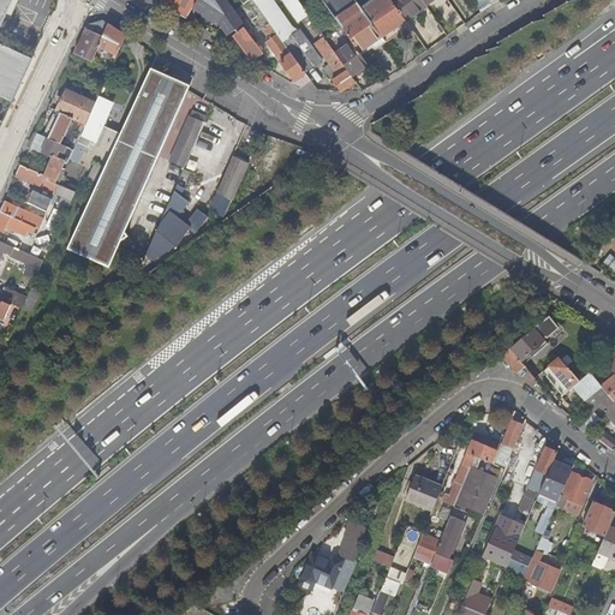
[(12,0),(0,0),(0,28),(6,15),(12,0)]
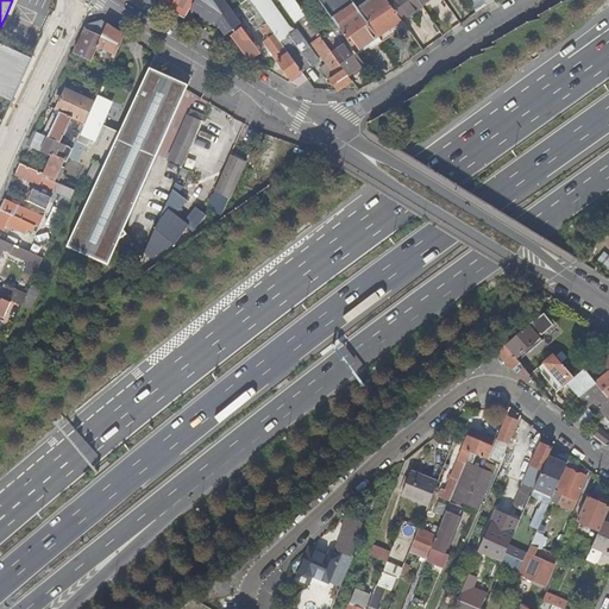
[(19,1),(18,0),(12,0),(6,14),(12,18),(19,1)]
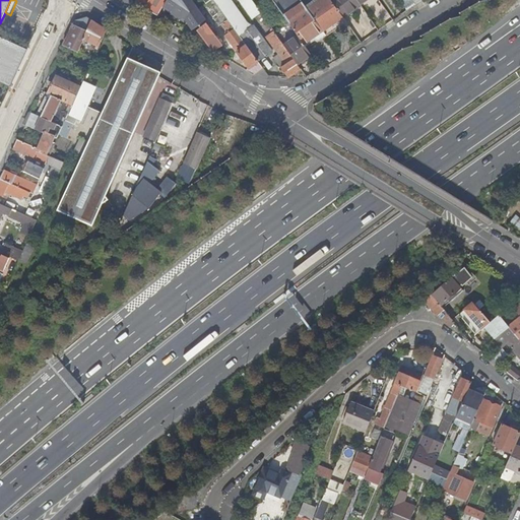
[(137,0),(136,3),(157,16),(167,0),(137,0)]
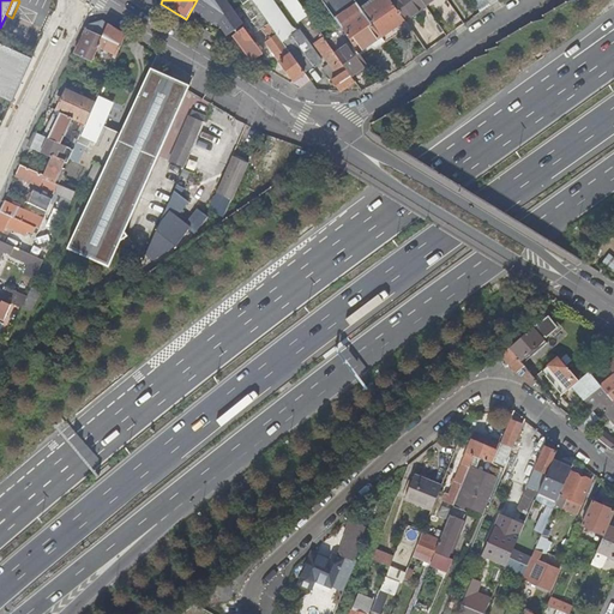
[(223,0),(217,0),(206,11),(226,32),(239,20),(228,10),(230,7),(223,0)]
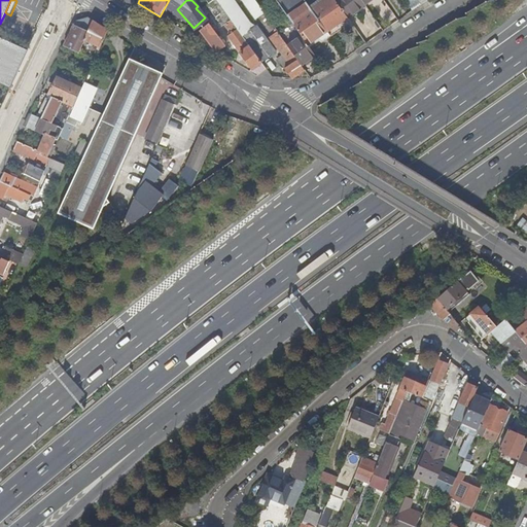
[(208,5),(210,8),(216,16),(214,19),(214,20),(214,22),(210,24),(216,32),(232,21),(217,0),(214,0),(209,4),(208,5)]
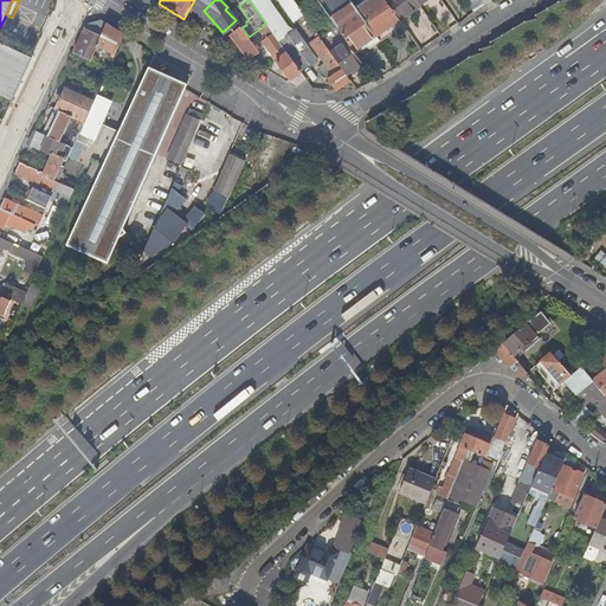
[(289,27),(269,0),(250,0),(266,24),(272,31),(276,36),(289,27)]
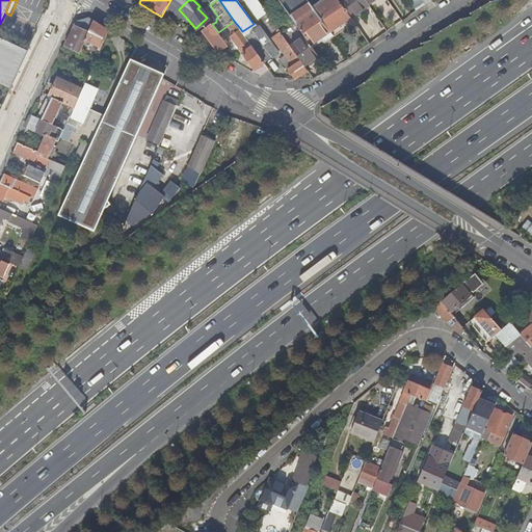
[(244,0),(259,20),(268,15),(258,0),(244,0)]
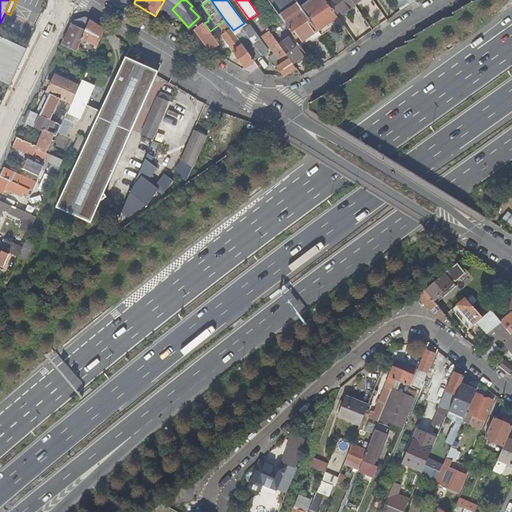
[(268,0),(292,34),(299,44),(308,38),(313,42),(322,36),(321,35),(303,10),(296,0),(268,0)]
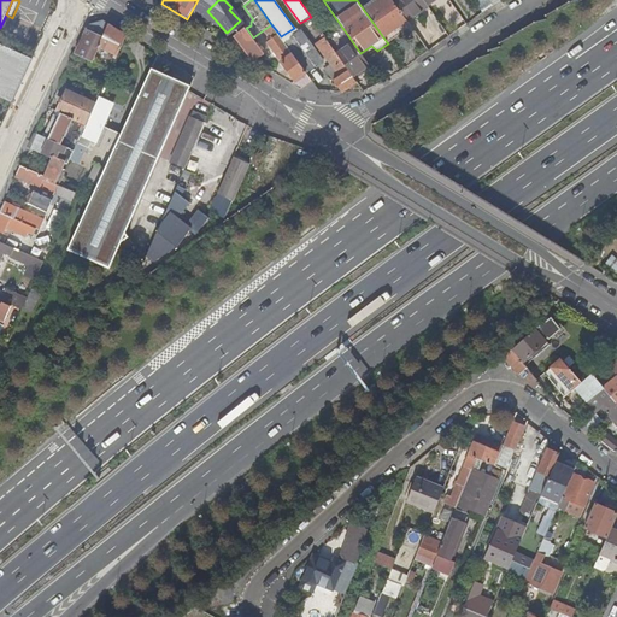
[(398,31),(410,23),(409,22),(392,0),(381,0),(365,12),(387,42),(399,34),(398,31)]
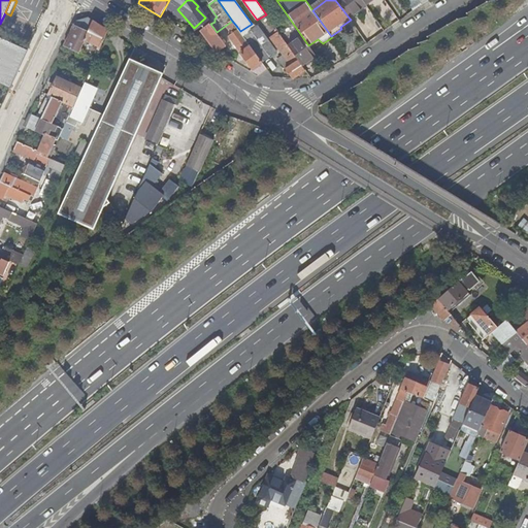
[(335,0),(350,19),(367,6),(362,0),(335,0)]
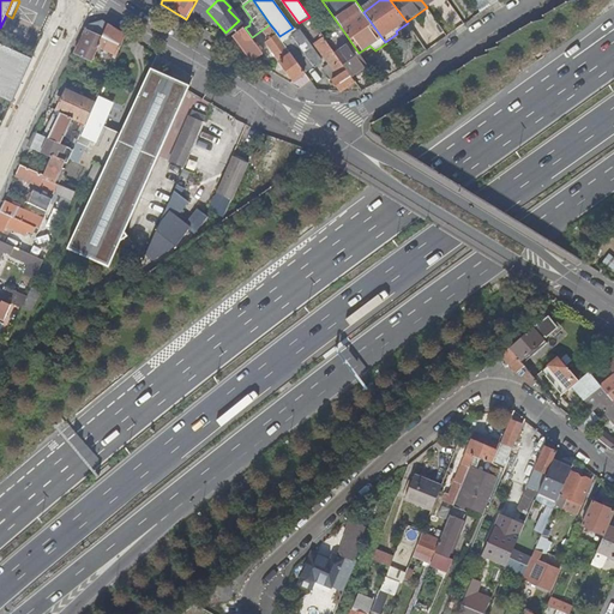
[(488,0),(483,0),(476,5),(481,12),(492,5),(488,0)]
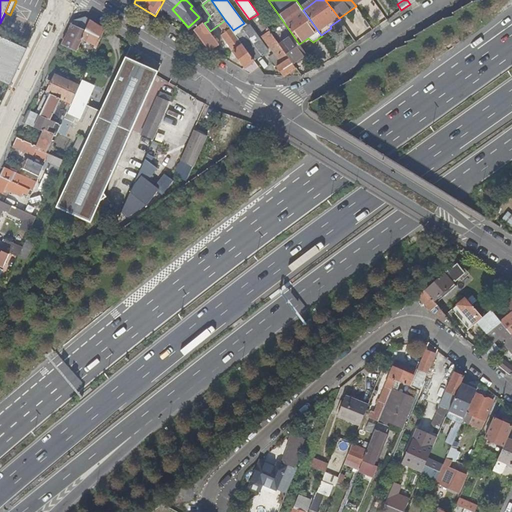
[(95,45),(98,46),(105,30),(85,18),(74,22),(62,45),(76,52),(82,39),(95,45)]
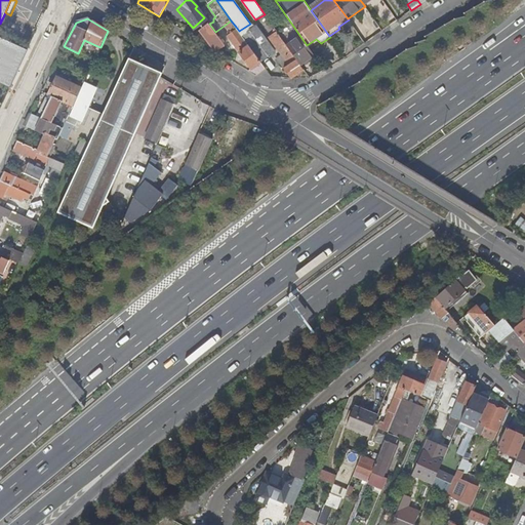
[(236,28),(236,27),(231,21),(215,32),(219,38),(232,30),(236,28)]
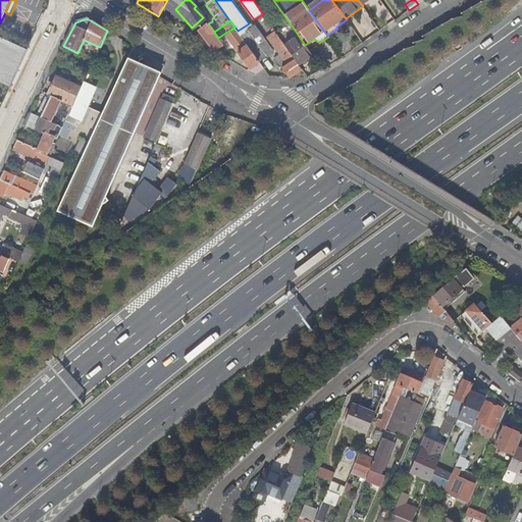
[(199,30),(213,50),(216,52),(224,46),(218,38),(214,32),(208,23),(199,30)]
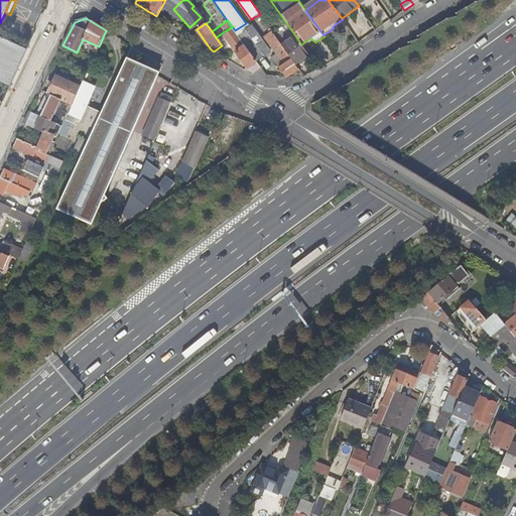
[(253,25),(238,35),(256,60),(270,50),(253,25)]
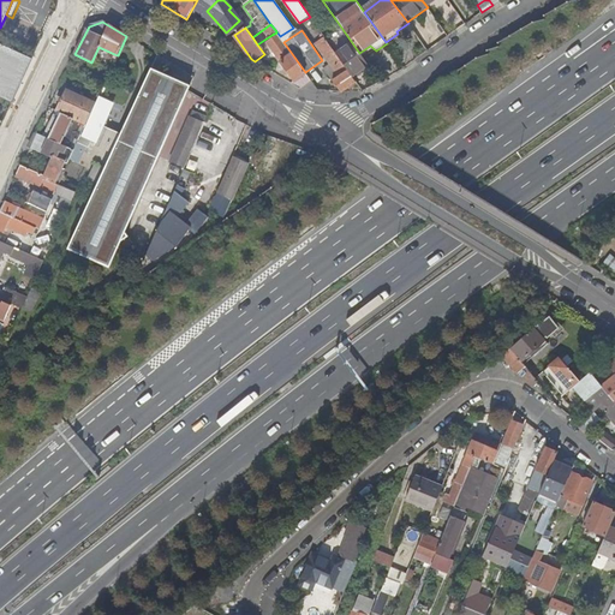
[(276,33),(272,35),(274,37),(267,42),(294,81),(296,81),(300,88),(310,81),(276,33)]
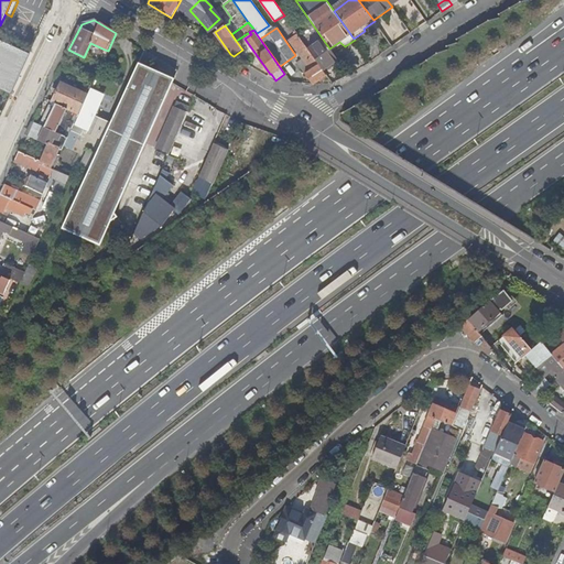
[(297,63),(313,84),(326,75),(322,68),(307,47),(297,34),(289,40),(303,60),(297,63)]
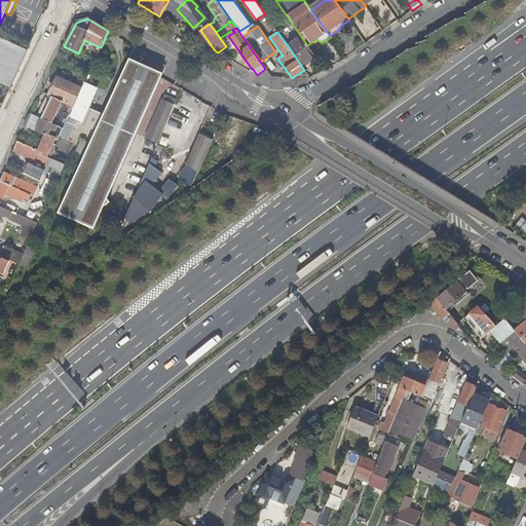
[(300,64),(313,54),(307,45),(300,35),(287,44),(300,64)]
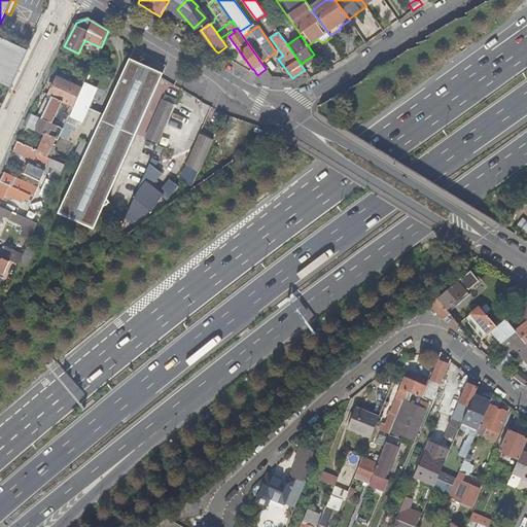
[(0,58),(16,65),(20,67),(27,51),(0,38),(0,58)]
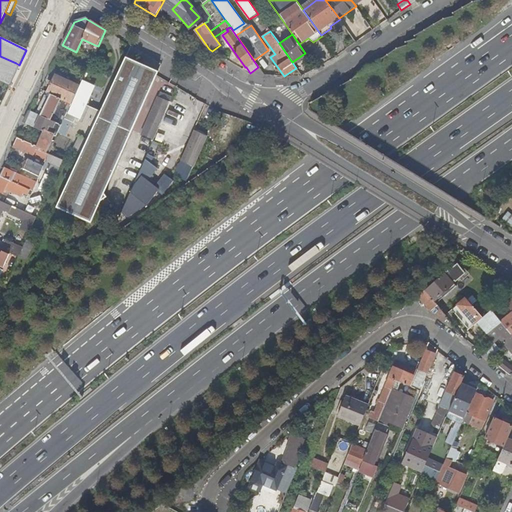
[(159,71),(124,55),(56,207),(91,222),(159,71)]
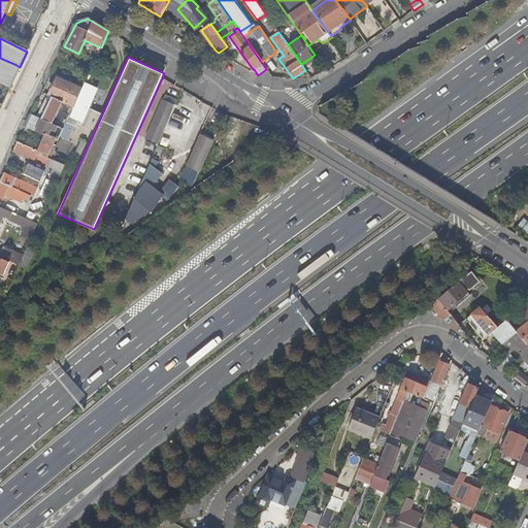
[(0,58),(0,77),(12,83),(20,67),(17,65),(0,58)]
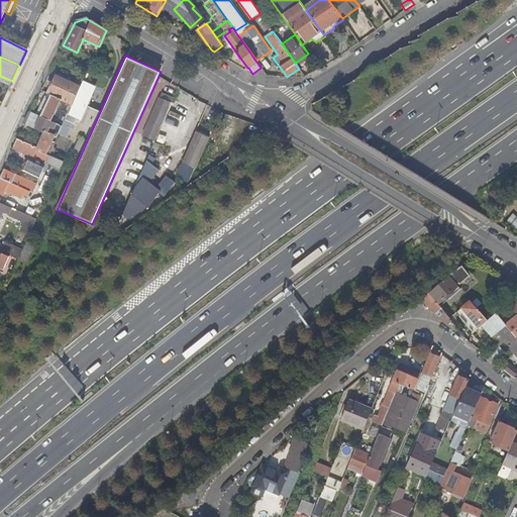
[(0,81),(10,86),(12,81),(0,76),(0,81)]
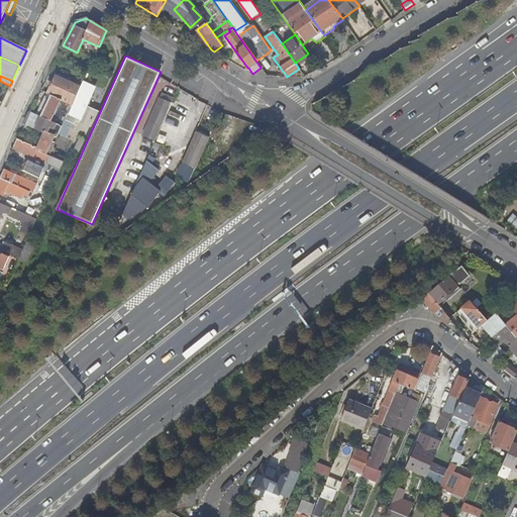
[(55,76),(46,93),(73,104),(74,103),(76,99),(81,87),(55,76)]
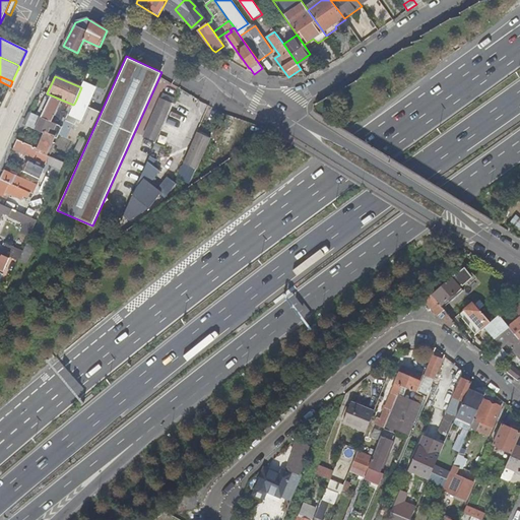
[(85,80),(77,100),(76,100),(74,104),(73,105),(70,111),(78,115),(93,121),(99,110),(88,105),(96,85),(85,80)]
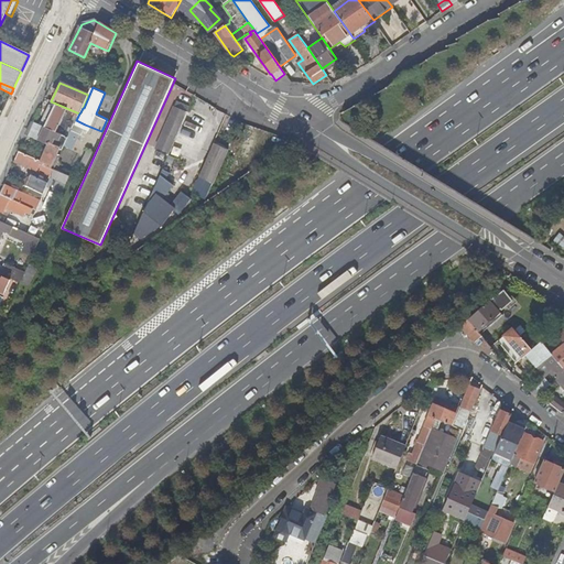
[(180,98),(175,107),(188,112),(192,105),(180,98)]
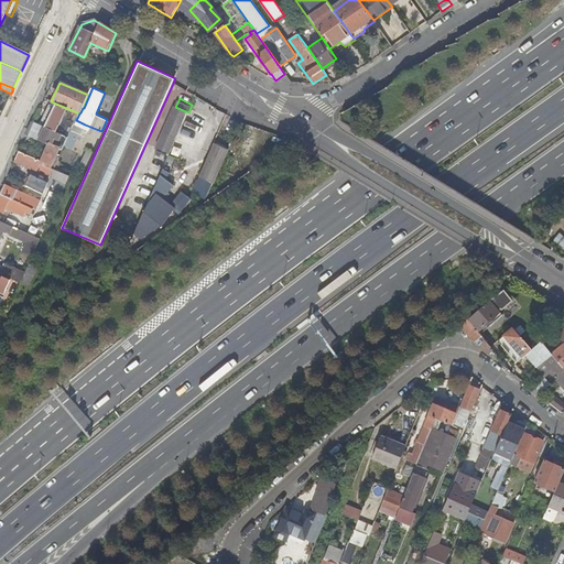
[(73,129),(76,120),(79,114),(51,101),(40,126),(68,138),(73,129)]
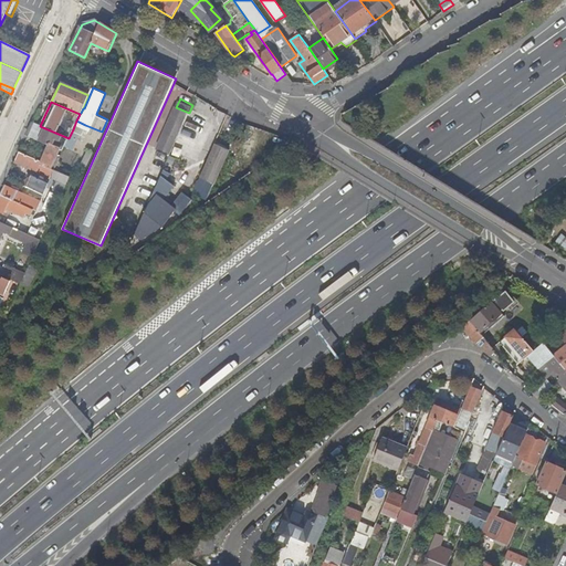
[(158,148),(170,154),(177,140),(187,118),(189,113),(176,107),(158,148)]
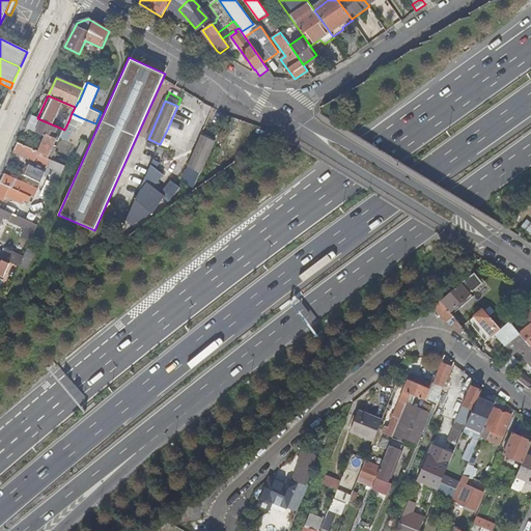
[(68,121),(77,124),(80,117),(72,113),(68,121)]
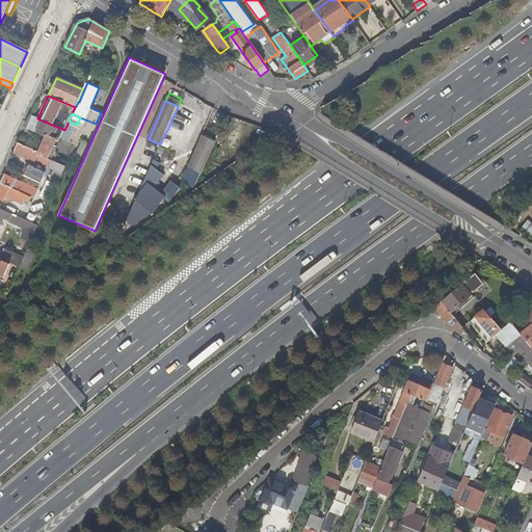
[(26,129),(45,137),(43,142),(41,147),(38,153),(37,155),(51,160),(56,149),(53,148),(58,136),(61,137),(64,130),(37,118),(32,115),(26,129)]
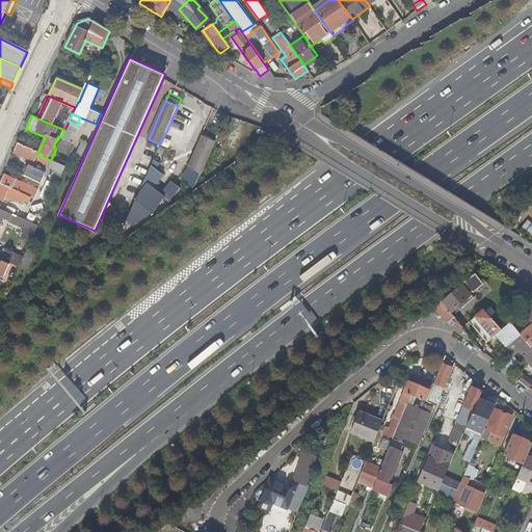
[(71,138),(77,125),(69,122),(64,130),(63,134),(71,138)]
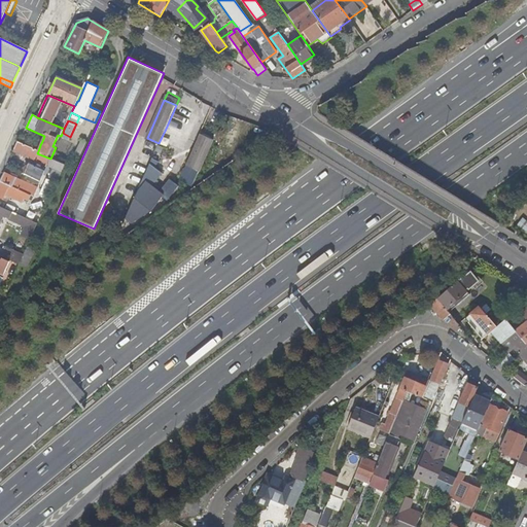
[(209,140),(205,138),(200,136),(186,165),(192,167),(197,169),(209,140)]
